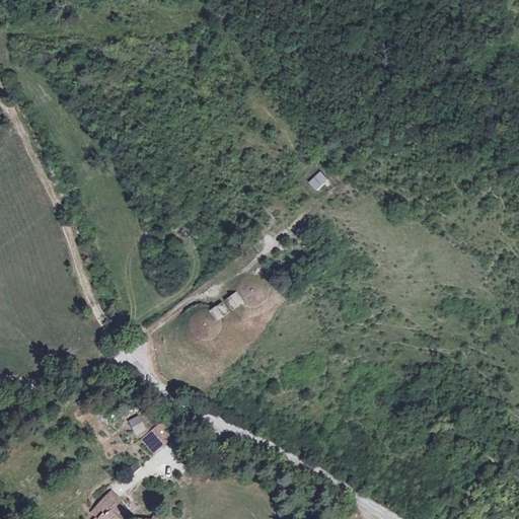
[(318,171),(305,183),(315,195),(327,181),(318,171)]
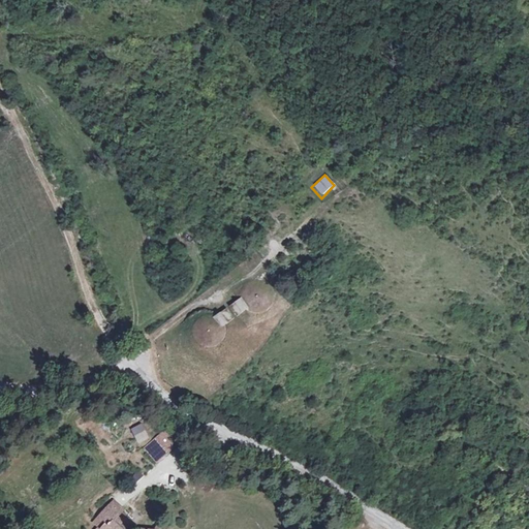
[(247,283),(244,287),(242,289),(241,294),(241,299),(228,307),(237,317),(246,310),(249,312),(253,314),(258,314),(260,314),(262,314),(266,312),(271,308),(273,306),(275,301),(275,298),(274,292),(273,288),(270,285),(268,283),(263,280),(255,280),(250,281),(247,283)]
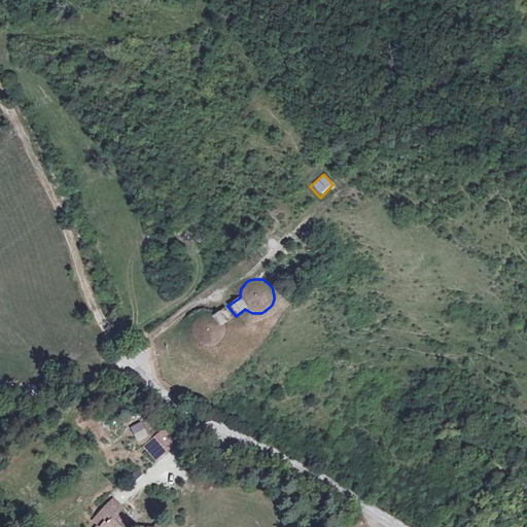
[(214,316),(211,315),(209,316),(208,315),(202,317),(200,319),(196,322),(194,328),(194,334),(195,338),(197,341),(200,344),(202,346),(207,347),(208,347),(210,347),(211,347),(216,346),(219,345),(221,343),(223,340),(225,336),(225,332),(225,327),(224,324),(233,318),(225,308),(214,316)]
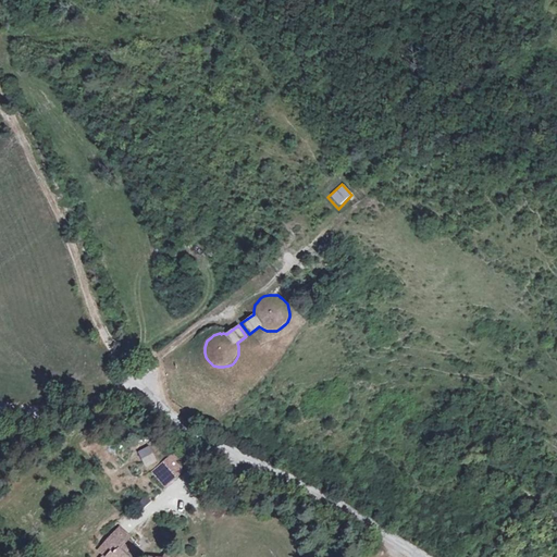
[(156,461),(148,446),(138,452),(146,467),(156,461)]
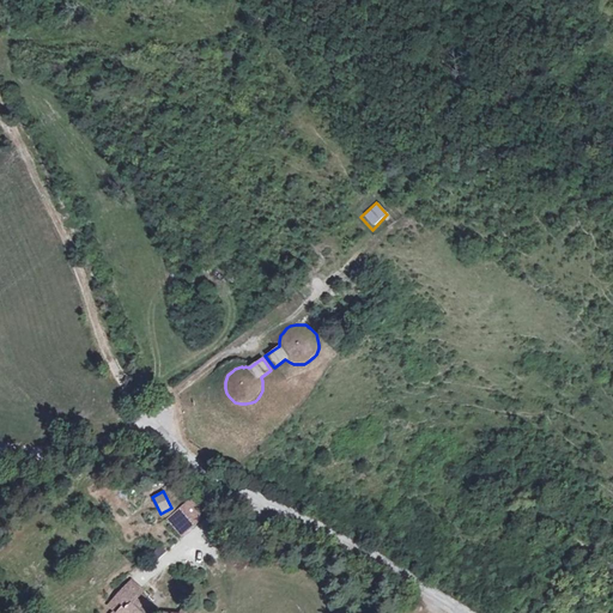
[(192,498),(180,510),(193,526),(206,515),(192,498)]
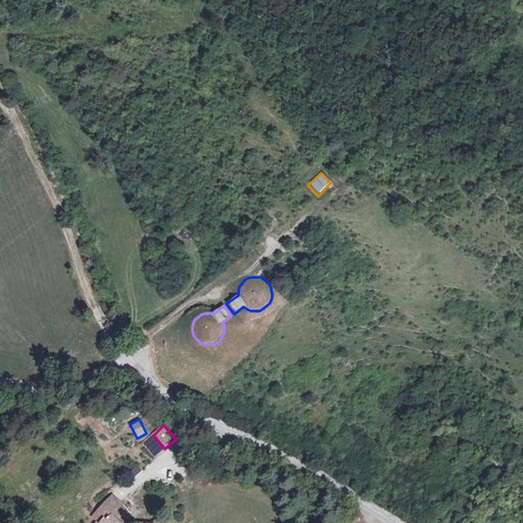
[(164,448),(153,435),(142,444),(154,458),(164,448)]
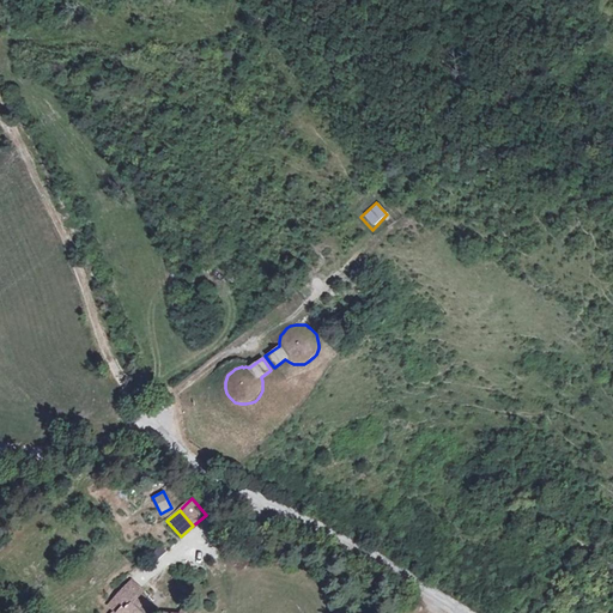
[(143,593),(129,582),(108,606),(114,611),(111,612),(192,612),(183,612),(181,612),(144,612),(152,606),(139,595),(141,593),(143,593)]
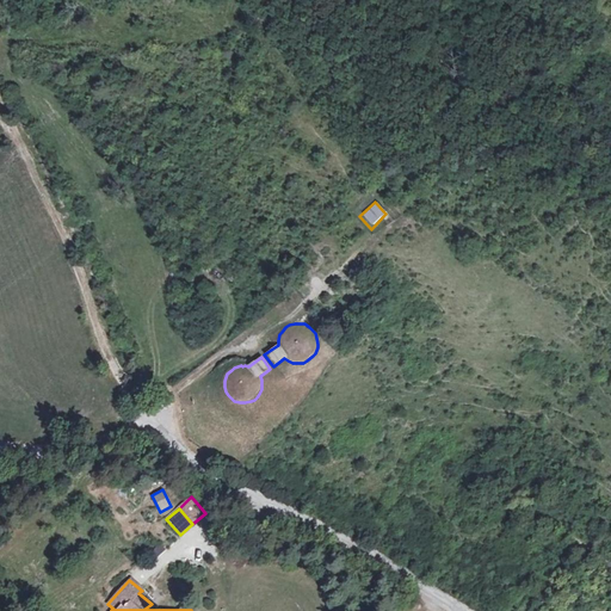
All buildings are outlined.
